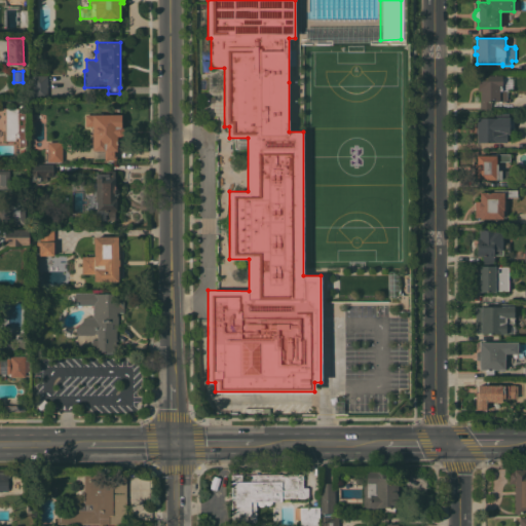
[(47,97),(32,97),(32,75),(47,75),(47,97)]
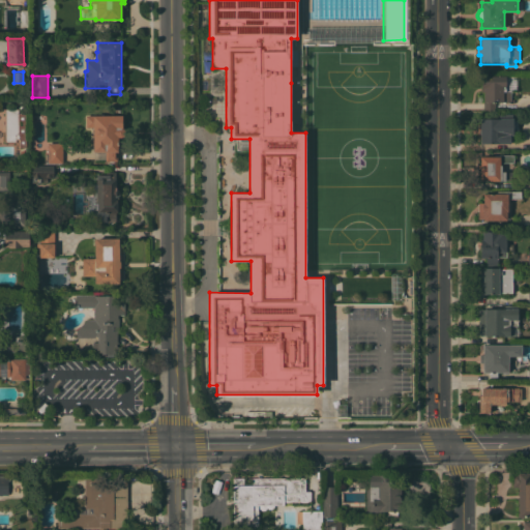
[(506,76),(506,101),(495,101),(495,112),(484,112),(483,91),(481,91),(481,76),(506,76)]
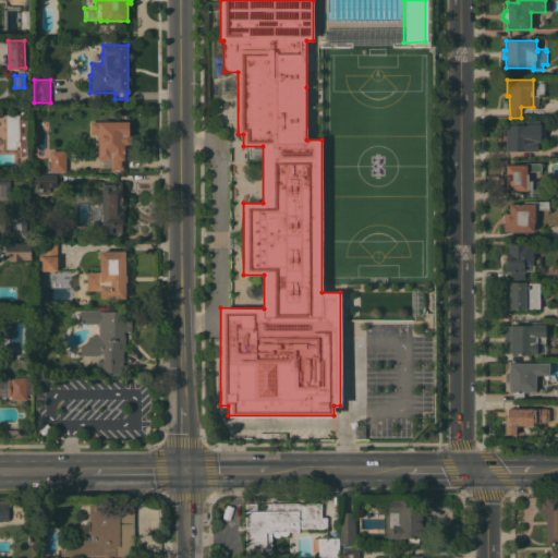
[(19,113),(19,119),(27,119),(27,155),(21,155),(20,149),(19,149),(19,146),(17,146),(17,148),(16,148),(16,149),(5,149),(5,130),(3,130),(3,126),(5,126),(5,113),(19,113)]
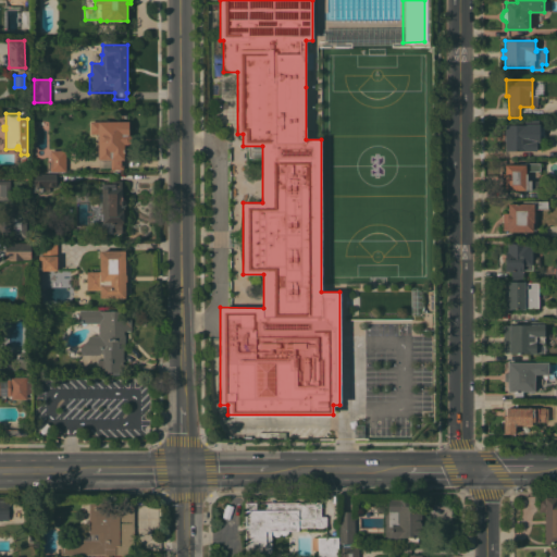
[(521,124),(521,120),(531,120),(532,121),(539,121),(539,140),(536,140),(536,150),(505,150),(505,124),(521,124)]
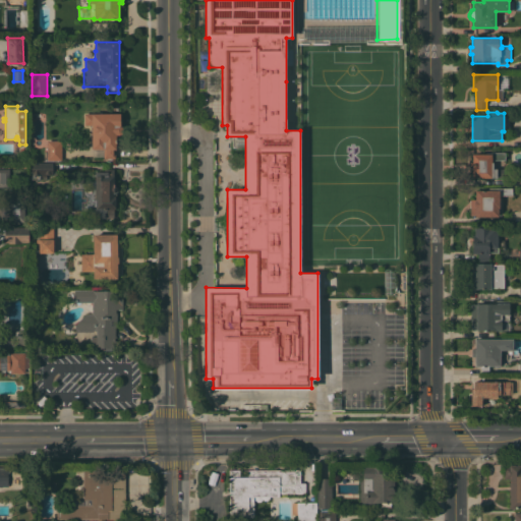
[(84,113),(121,113),(121,124),(122,126),(123,131),(120,133),(116,134),(116,149),(115,149),(115,158),(104,158),(103,149),(92,149),(92,142),(93,142),(93,124),(84,125),(84,113)]
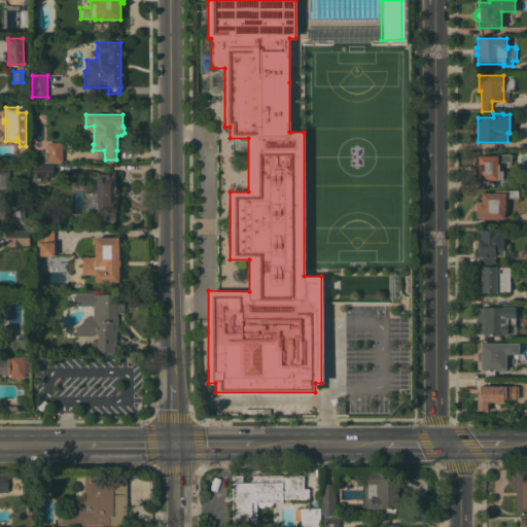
[(62,142),(62,162),(47,162),(47,161),(44,161),(44,152),(47,152),(47,142),(62,142)]
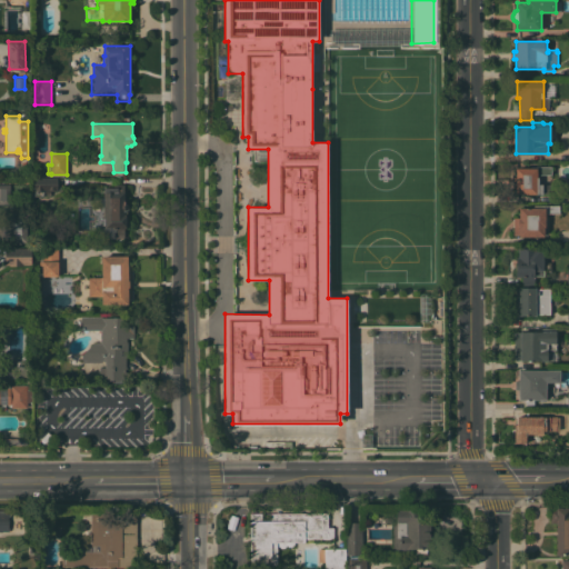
[(531,168),(531,166),(551,166),(551,173),(537,173),(537,177),(538,177),(538,183),(542,183),(542,193),(540,193),(540,195),(530,195),(530,193),(516,193),(516,186),(513,186),(513,177),(516,177),(516,168),(531,168)]
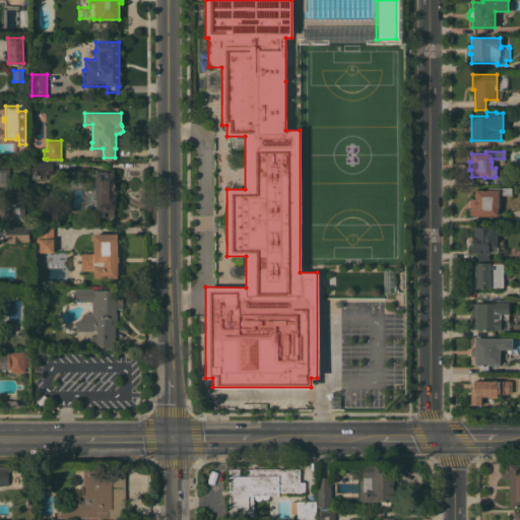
[(52,161),(52,163),(56,163),(56,174),(46,174),(46,178),(31,179),(31,163),(52,161)]
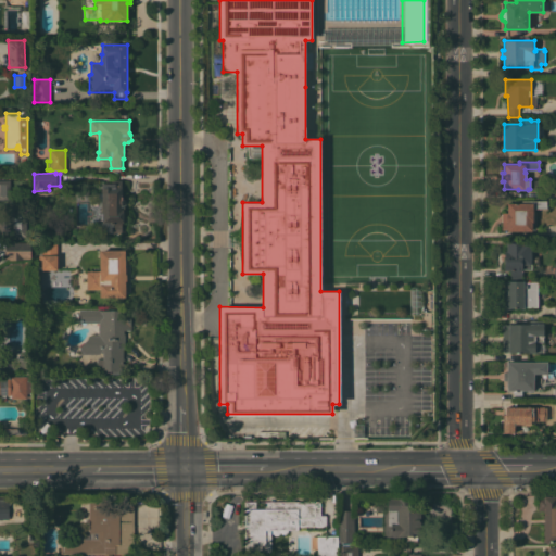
[(0,179),(10,179),(10,201),(0,201),(0,179)]
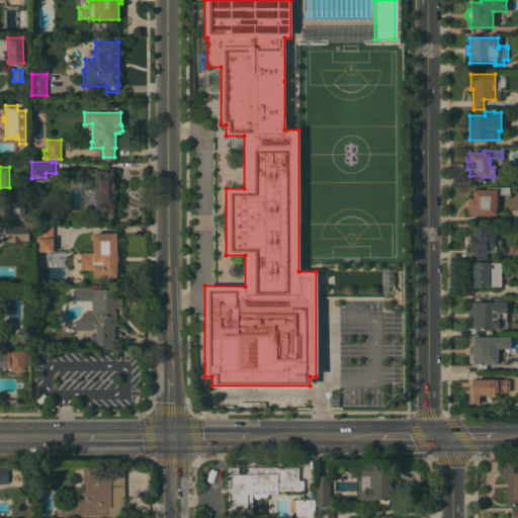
[(103,170),(103,168),(112,167),(112,174),(113,174),(113,184),(115,184),(116,187),(116,189),(115,191),(115,197),(114,197),(114,205),(114,207),(113,207),(113,216),(94,217),(94,207),(95,206),(95,205),(93,204),(93,197),(95,197),(95,186),(91,186),(91,188),(85,188),(85,180),(94,180),(94,170),(103,170)]
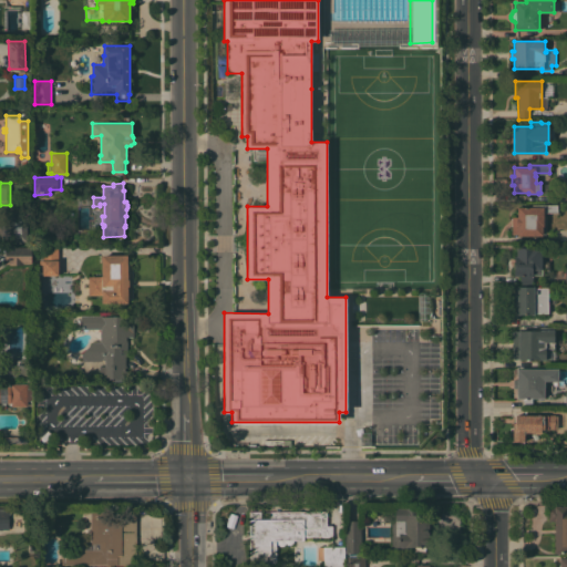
[(532,207),(532,204),(557,204),(557,213),(543,212),(543,225),(542,225),(542,236),(517,235),(517,234),(511,234),(512,216),(517,216),(517,206),(532,207)]
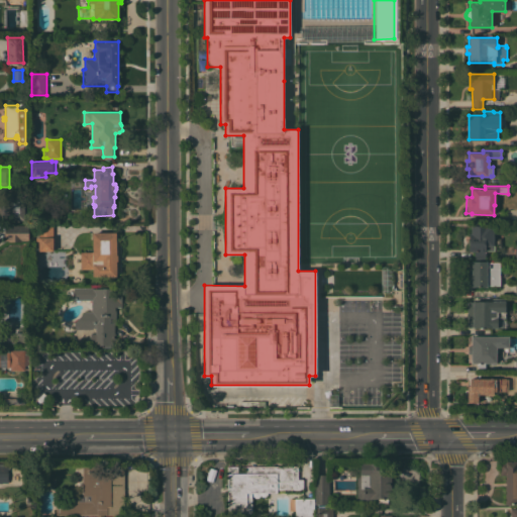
[(9,200),(23,200),(24,219),(9,219),(9,200)]
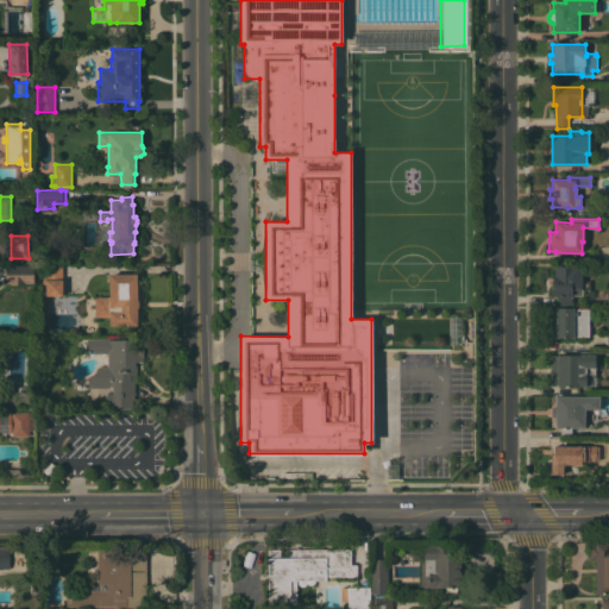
[(33,283),(24,283),(24,284),(8,284),(8,283),(6,283),(6,264),(33,264),(33,283)]
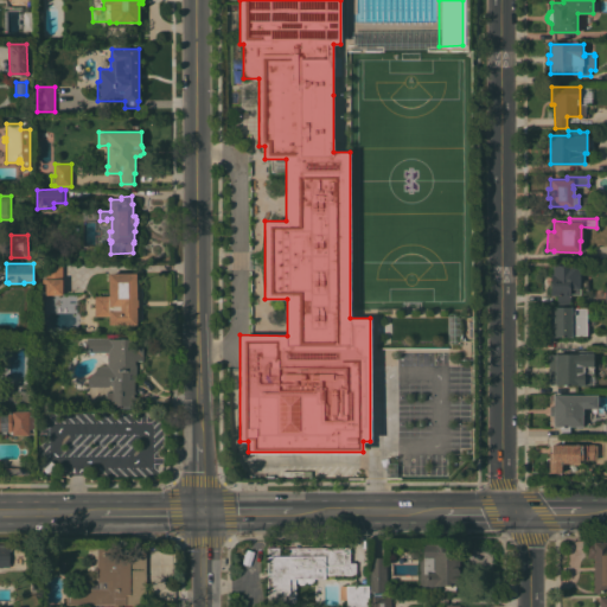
[(63,264),(62,294),(45,294),(45,282),(42,282),(42,278),(45,278),(45,264),(63,264)]
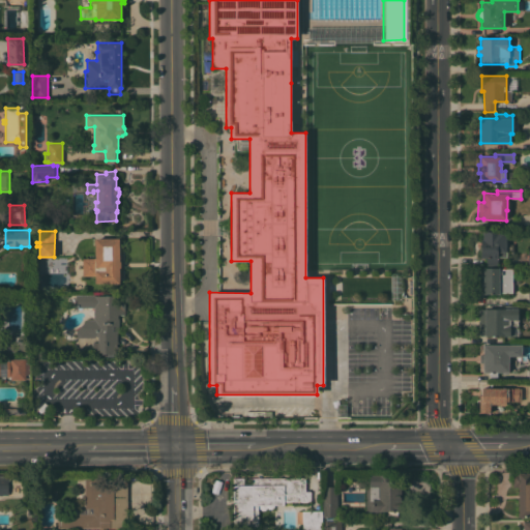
[(505,231),(505,251),(506,251),(506,256),(497,256),(497,265),(486,265),(486,258),(480,258),(480,239),(482,239),(482,231),(505,231)]
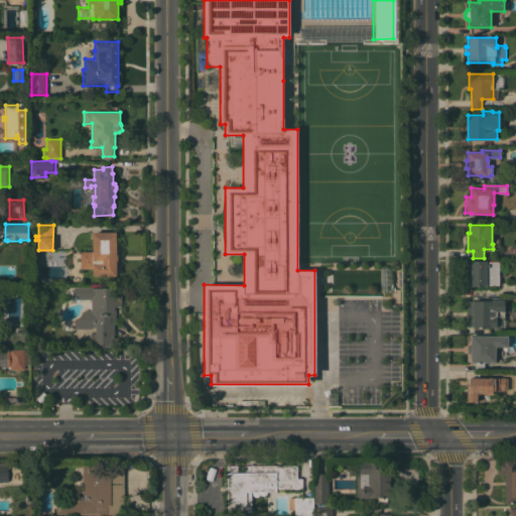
[(93,251),(92,232),(116,232),(116,254),(117,254),(117,260),(116,260),(116,275),(93,275),(93,268),(81,268),(80,251),(93,251)]
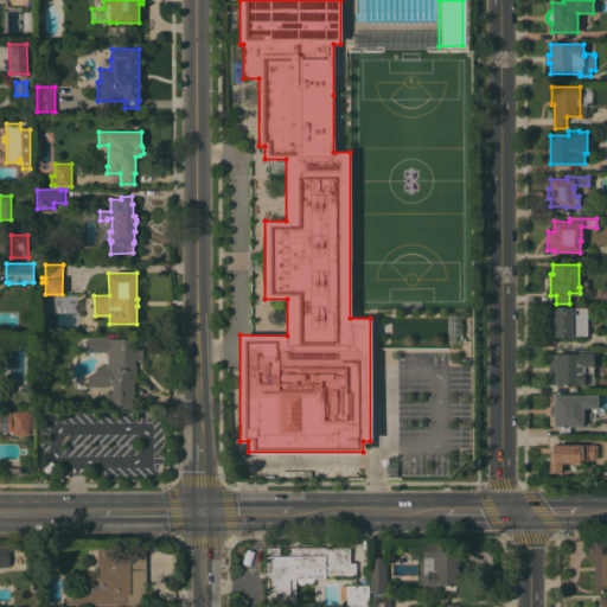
[(553,306),(572,306),(572,307),(586,307),(587,334),(572,334),(572,337),(554,337),(553,306)]
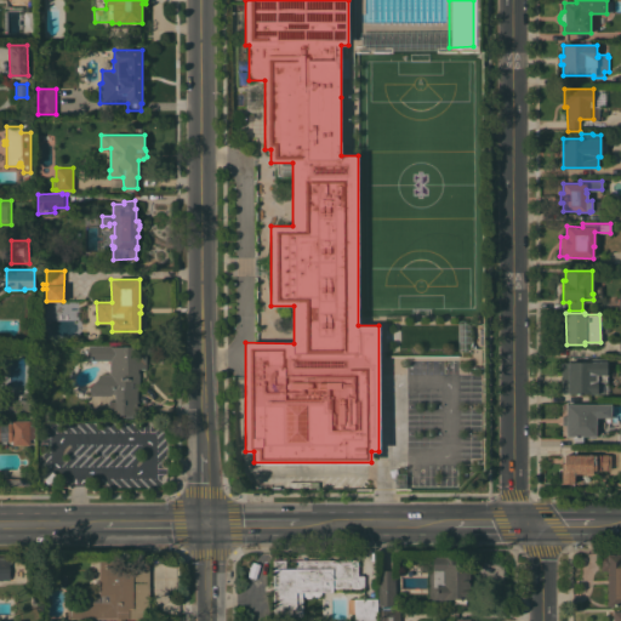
[(112,345),(112,346),(146,346),(146,368),(140,369),(140,389),(137,389),(137,400),(138,400),(138,414),(115,414),(114,394),(112,394),(112,396),(90,396),(90,387),(102,374),(109,374),(109,360),(89,360),(89,346),(112,345)]
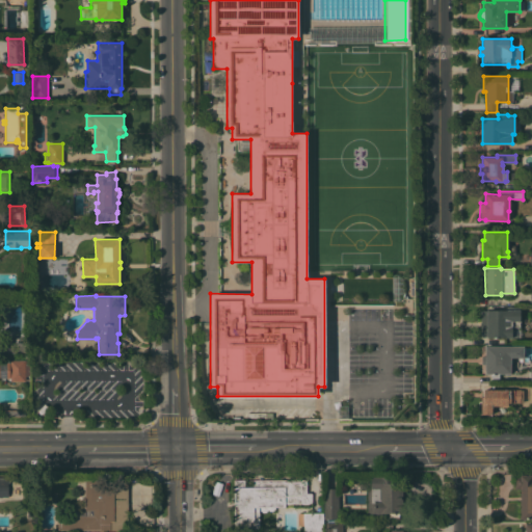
[(506,310),(506,307),(520,307),(520,326),(521,326),(521,337),(480,337),(480,310),(506,310)]
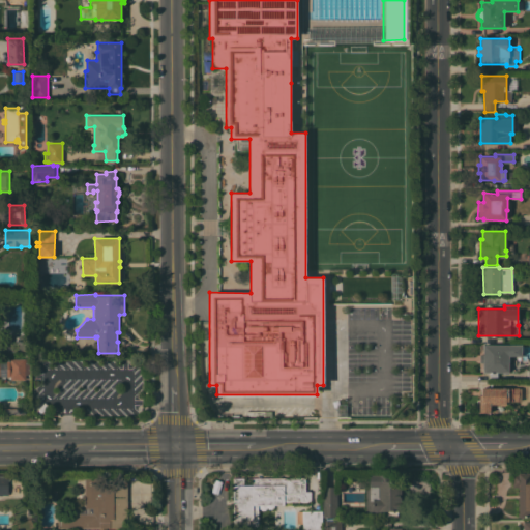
[(11,355),(0,355),(0,336),(11,336),(25,336),(25,351),(11,351),(11,355)]
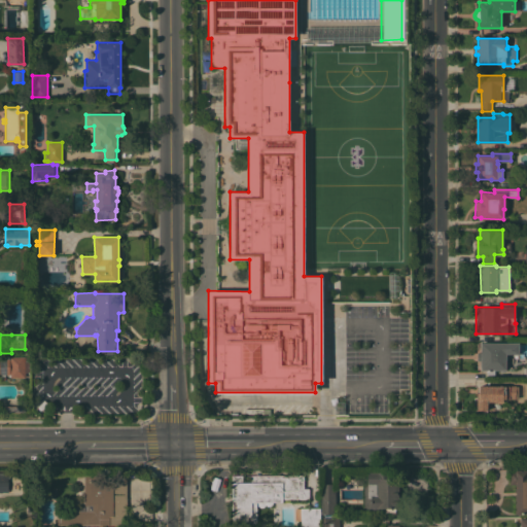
[(512,343),(512,369),(510,373),(510,378),(487,379),(486,370),(481,370),(481,360),(477,360),(477,352),(481,352),(481,343),(512,343)]
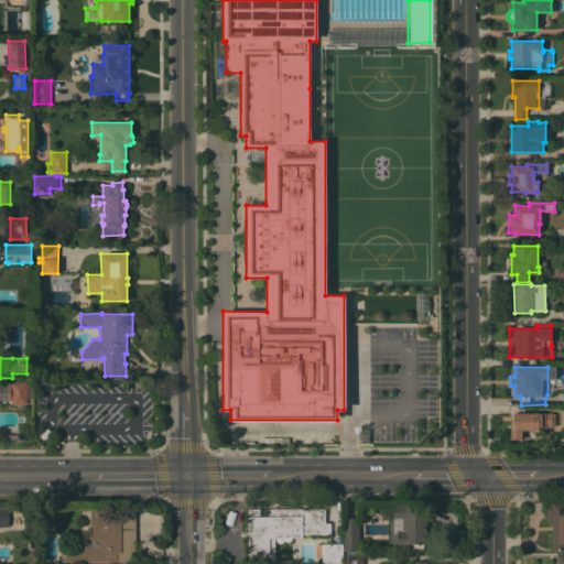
[(0,383),(11,383),(11,381),(26,381),(30,381),(30,403),(26,403),(11,404),(11,400),(0,400),(0,383)]
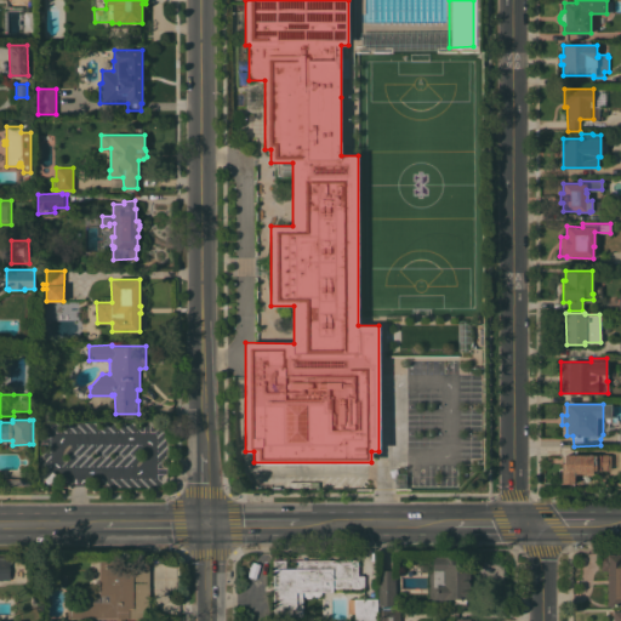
[(608,455),(608,459),(608,466),(607,466),(607,471),(592,471),(592,474),(587,474),(587,476),(579,476),(579,473),(574,473),(574,483),(562,483),(562,463),(564,463),(564,455),(608,455)]
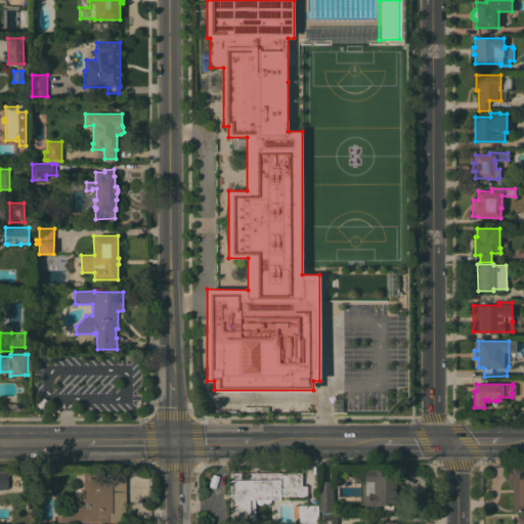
[(523,511),(512,511),(512,507),(513,507),(513,505),(512,505),(512,499),(513,499),(513,497),(512,497),(512,491),(513,491),(513,489),(512,489),(512,485),(513,485),(513,483),(512,483),(512,481),(507,481),(507,478),(508,478),(508,472),(513,472),(513,470),(512,470),(512,467),(517,467),(517,468),(520,468),(520,467),(523,467),(523,511)]
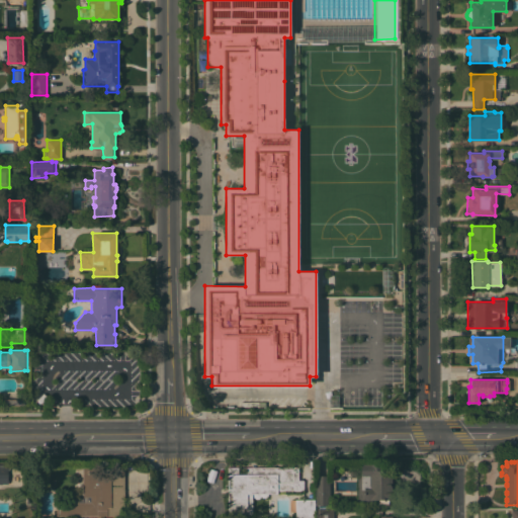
[(392,463),(392,500),(389,500),(389,506),(357,506),(357,473),(361,473),(361,463),(392,463)]
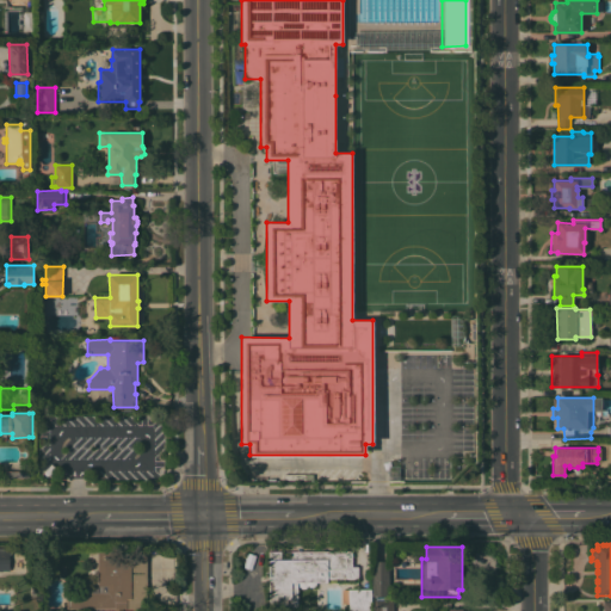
[(0,548),(10,548),(10,573),(0,573),(0,548)]
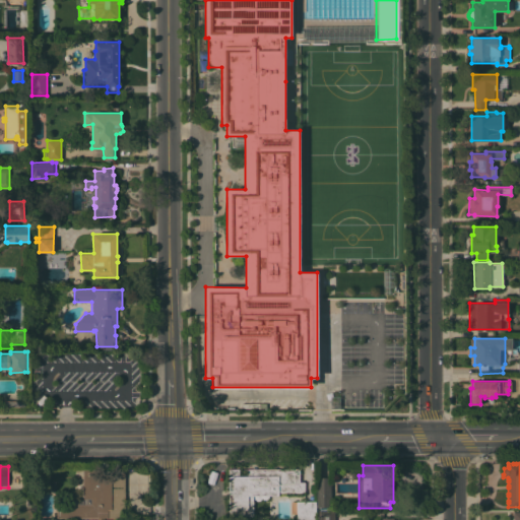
[(83,504),(83,468),(108,468),(108,480),(112,480),(112,468),(125,467),(125,518),(64,518),(64,517),(57,517),(57,504),(83,504)]
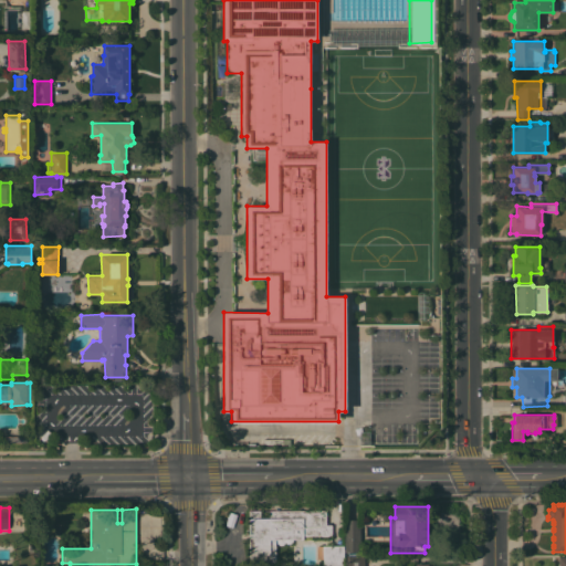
[(326,510),(326,524),(332,524),(332,536),(303,536),(303,540),(275,540),(275,562),(249,562),(249,511),(326,510)]
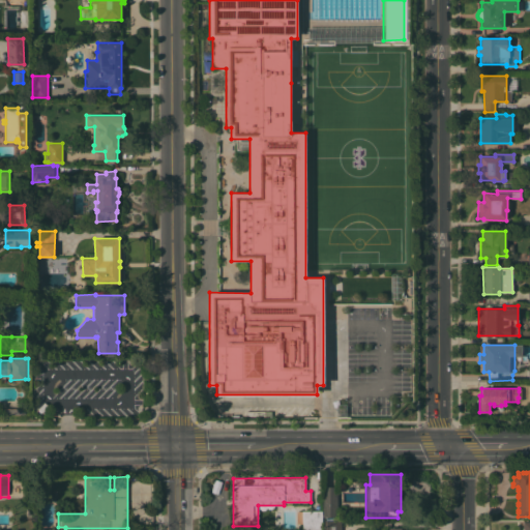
[(337,487),(337,517),(323,517),(323,487),(337,487)]
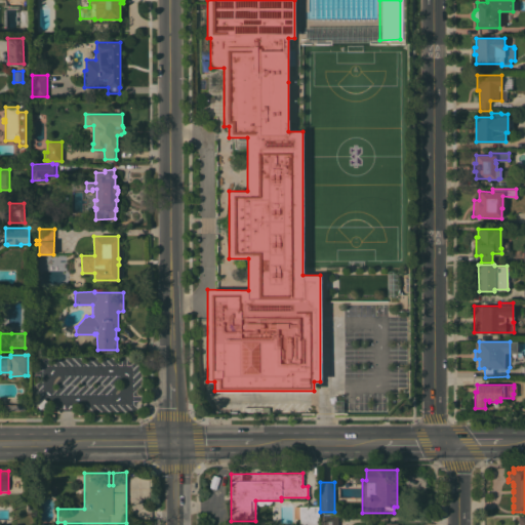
[(319,506),(319,524),(299,524),(299,506),(319,506)]
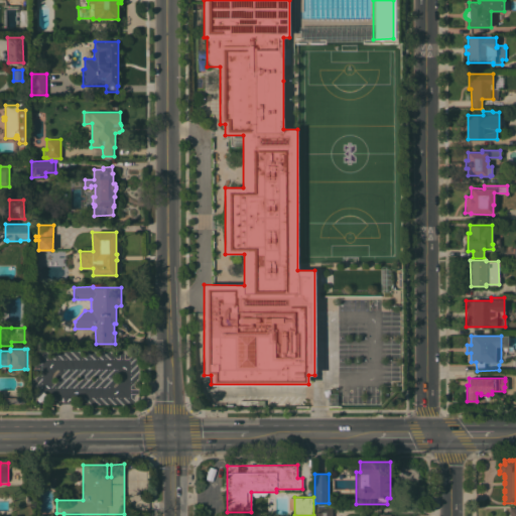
[(315,515),(315,507),(332,507),(332,515),(315,515)]
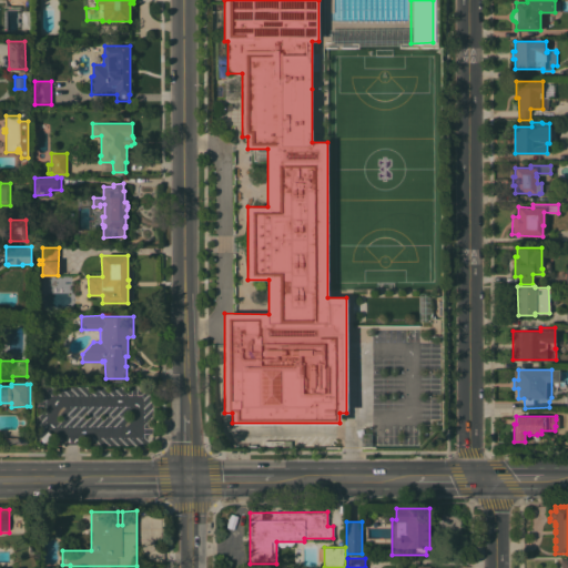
[(567,567),(567,558),(557,559),(557,567),(567,567)]
